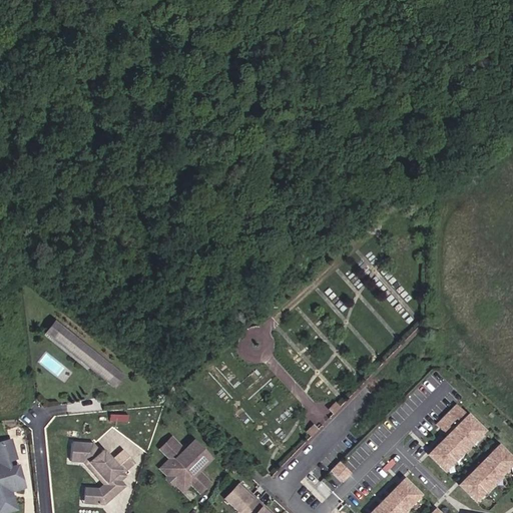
[(52,339),(61,328),(54,322),(45,334),(52,339)]
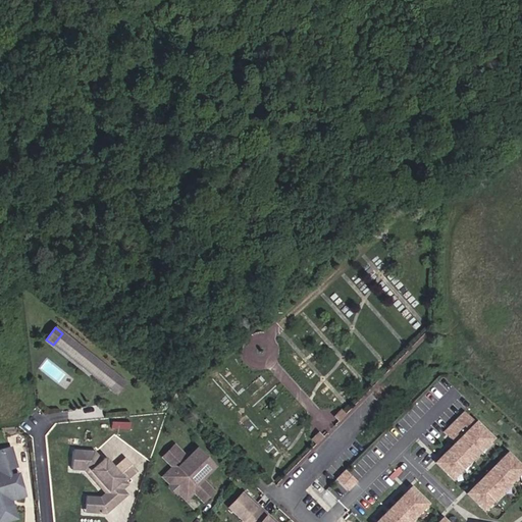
[(118,377),(62,333),(53,345),(109,388),(118,377)]
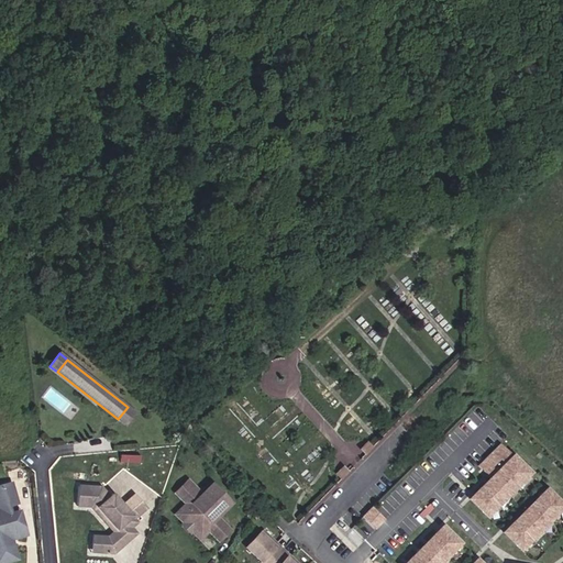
[(125,426),(135,412),(128,407),(118,419),(125,426)]
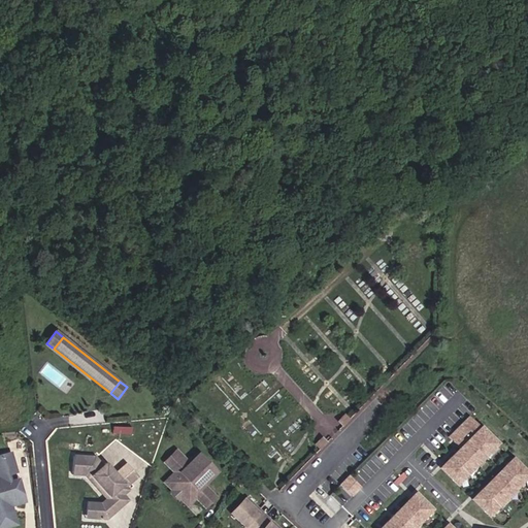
[(342,427),(350,420),(344,415),(337,422),(342,427)]
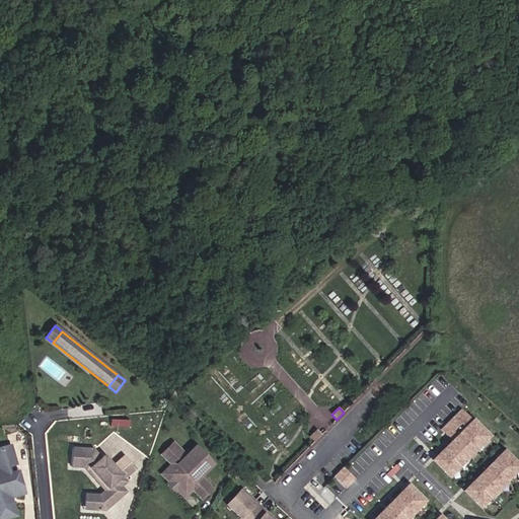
[(446,476),(486,435),(457,409),(438,430),(444,436),(459,420),(464,425),(430,460),(446,476)]
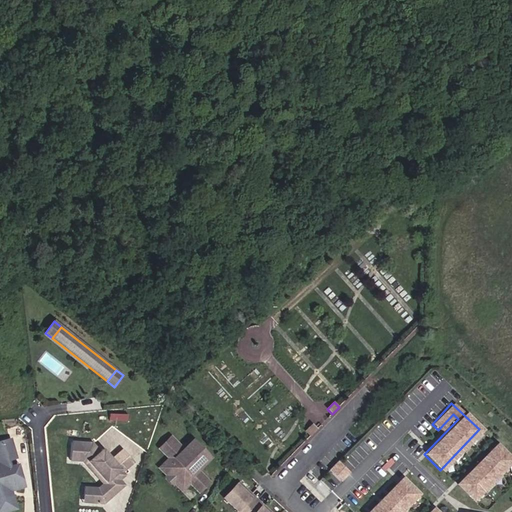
[(310,437),(317,429),(312,424),(305,432),(310,437)]
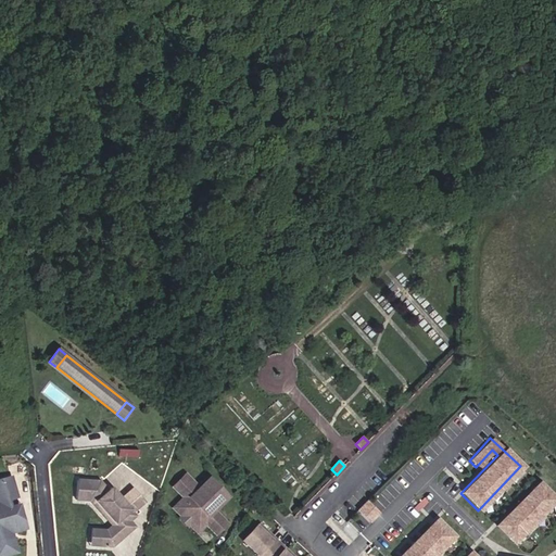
[(211,510),(225,497),(214,487),(212,490),(206,483),(199,491),(185,477),(176,487),(189,501),(178,510),(198,529),(205,521),(218,534),(226,527),(211,510)]
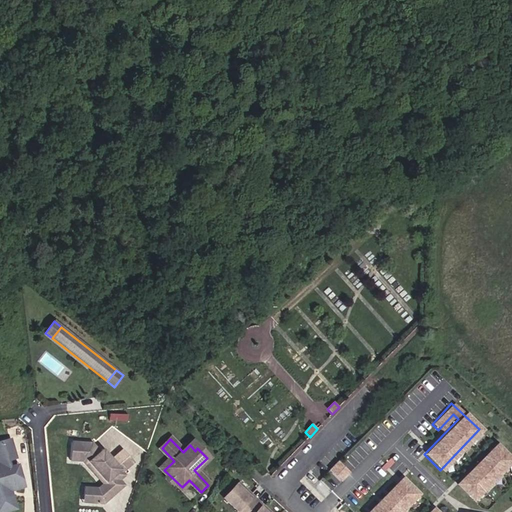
[(24,487),(18,465),(10,468),(7,460),(16,458),(11,440),(0,442),(0,511),(3,511),(6,511),(5,507),(15,504),(9,486),(12,485),(18,488),(24,487)]
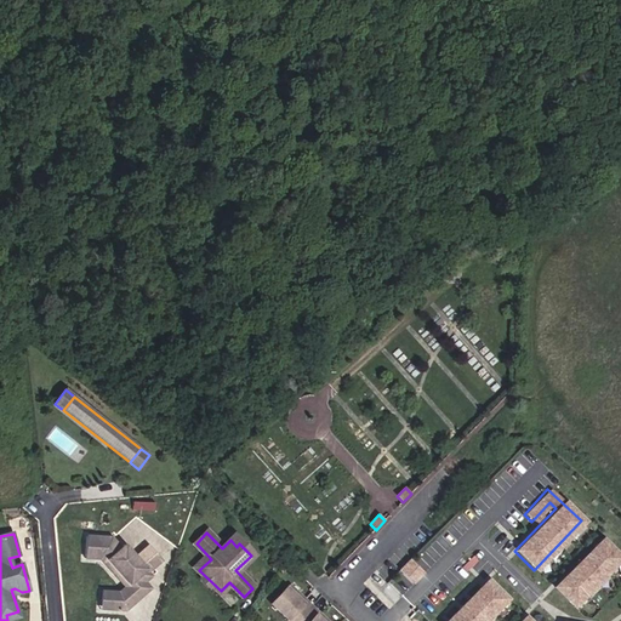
[(149,573),(161,562),(148,546),(135,558),(124,546),(120,548),(112,537),(87,536),(85,559),(101,560),(107,560),(130,588),(125,593),(124,611),(125,611),(151,588),(146,582),(152,576),(149,573)]
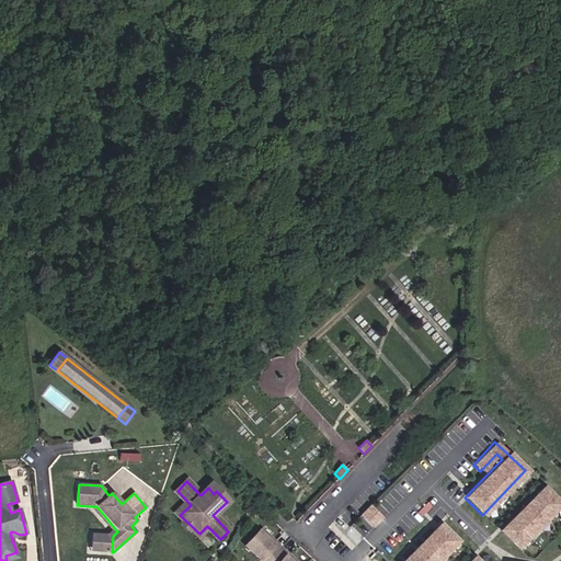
[(516,548),(559,504),(541,487),(500,531),(516,548)]
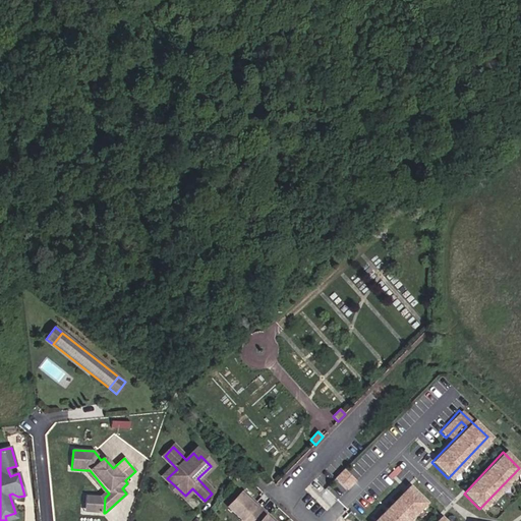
[(167,478),(177,469),(165,456),(162,459),(171,468),(161,477),(170,486),(168,488),(175,496),(177,494),(184,502),(191,494),(201,504),(205,501),(192,488),(185,496),(167,478)]
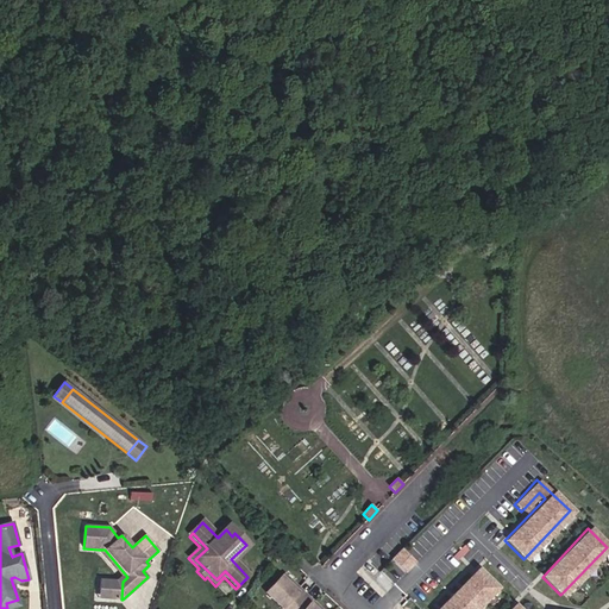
[(121,600),(123,582),(127,577),(105,550),(99,550),(123,576),(117,582),(100,581),(99,598),(121,600)]
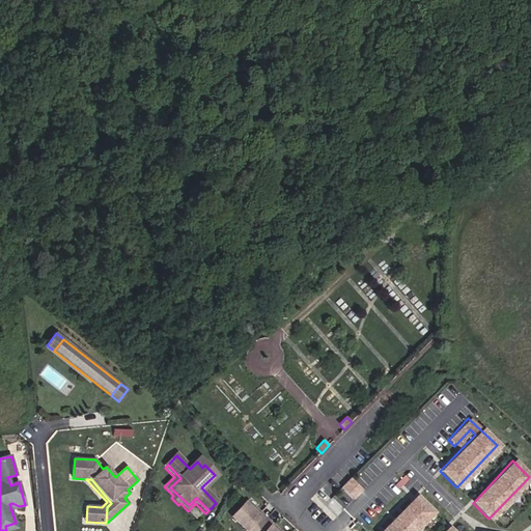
[(360,492),(348,480),(339,490),(352,501),(360,492)]
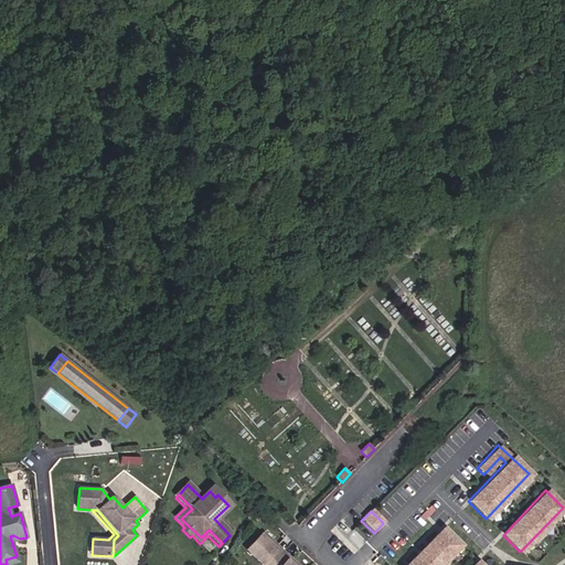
[(440,564),(459,546),(441,530),(406,564),(440,564)]
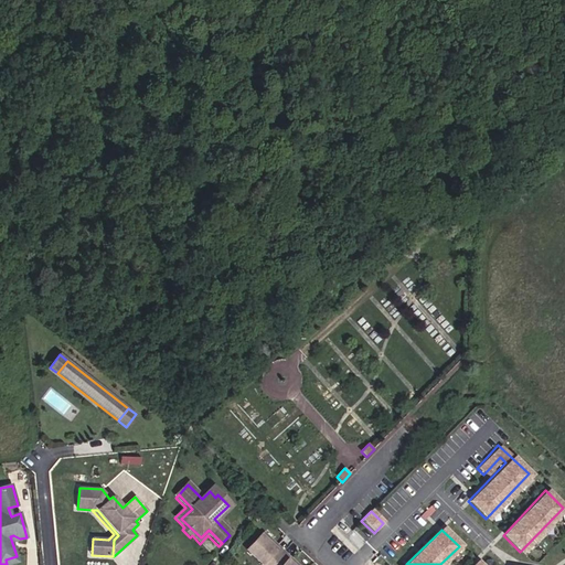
[(297,564),(263,533),(259,535),(291,564),(297,564)]
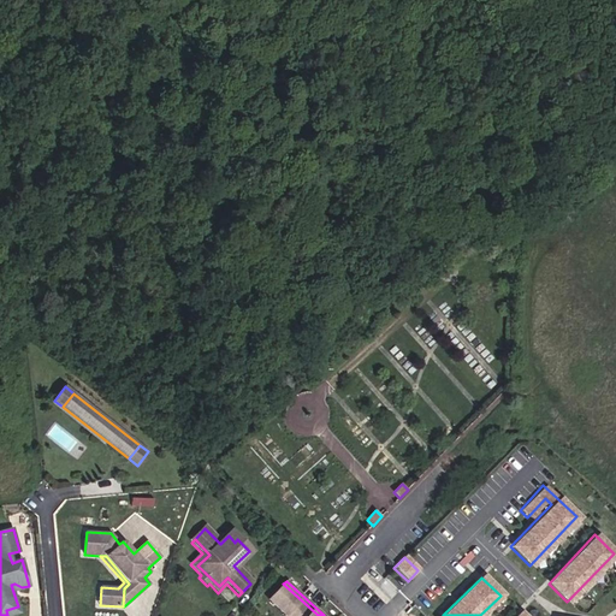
[(318,615),(283,584),(268,599),(286,615),(318,615)]
